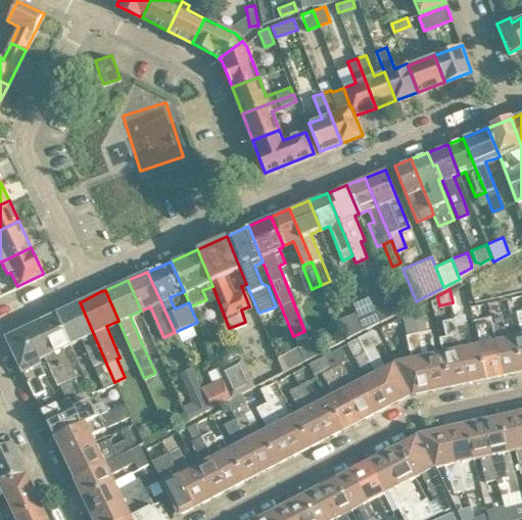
[(350,304),(356,316),(361,329),(379,320),(373,303),(370,296),(350,304)]
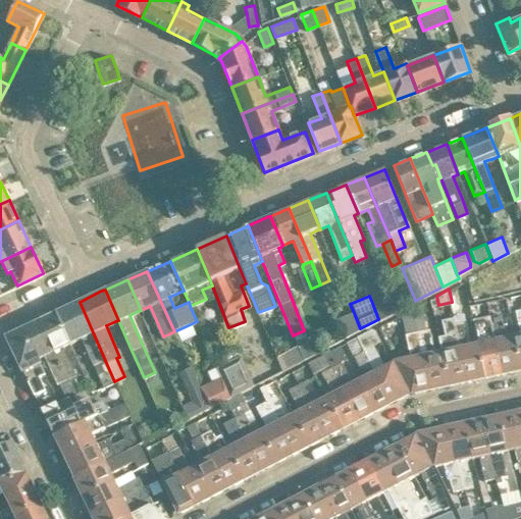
[(372,303),(378,319),(397,310),(391,296),(372,303)]
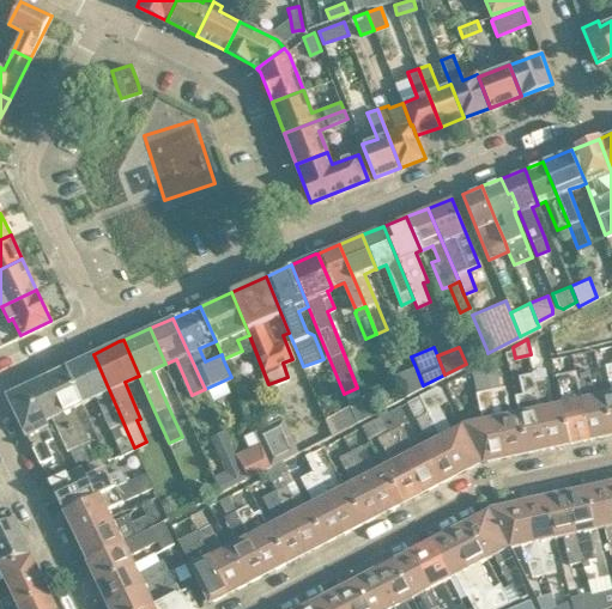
[(94,354),(66,367),(80,401),(95,395),(121,454),(134,448),(94,354)]
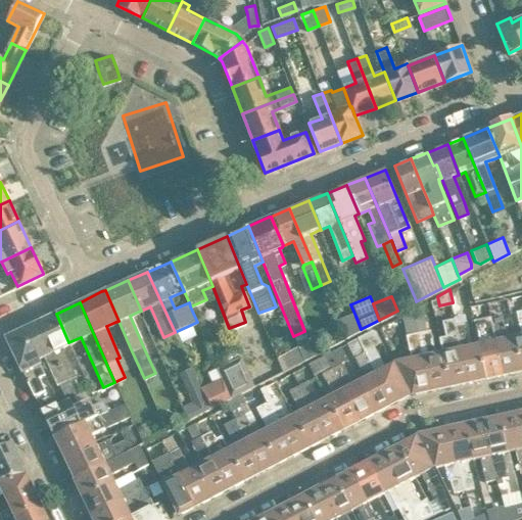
[(412,359),(396,362),(413,393),(420,392),(432,389),(419,331),(415,317),(416,316),(415,308),(413,309),(402,314),(412,359)]
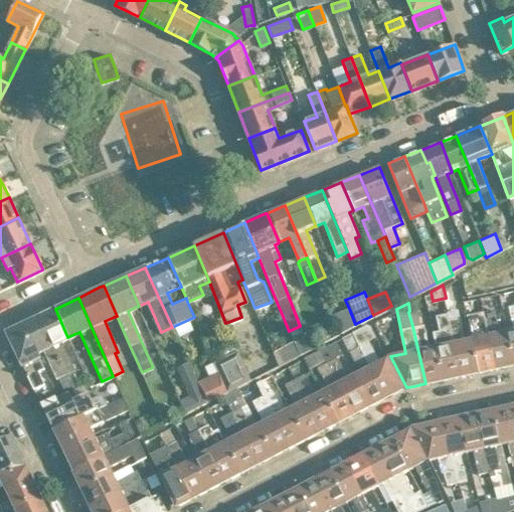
[(78,385),(70,369),(74,368),(61,340),(67,337),(55,309),(39,316),(64,372),(70,385),(71,388),(78,385)]
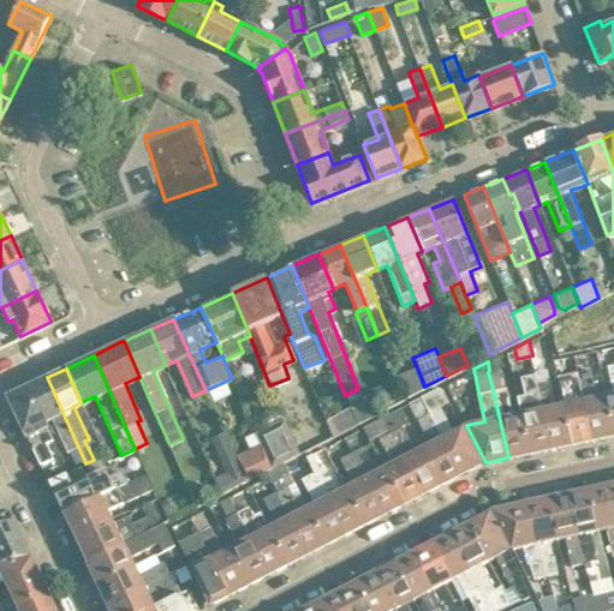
[(534,371),(534,373),(550,449),(571,444),(562,403),(554,406),(547,369),(534,371)]
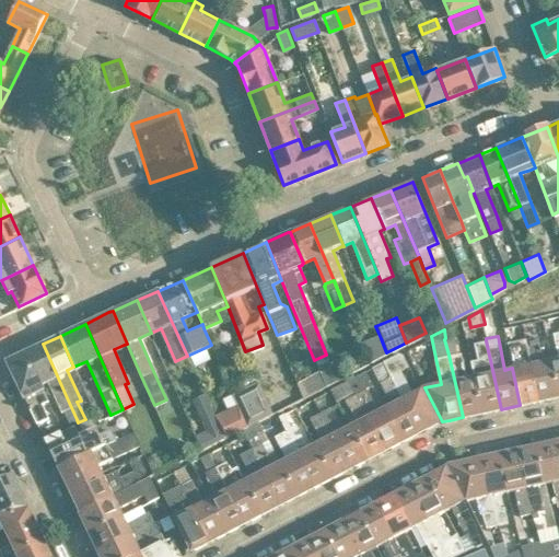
[(538,336),(525,338),(538,401),(558,396),(550,360),(544,361),(538,336)]
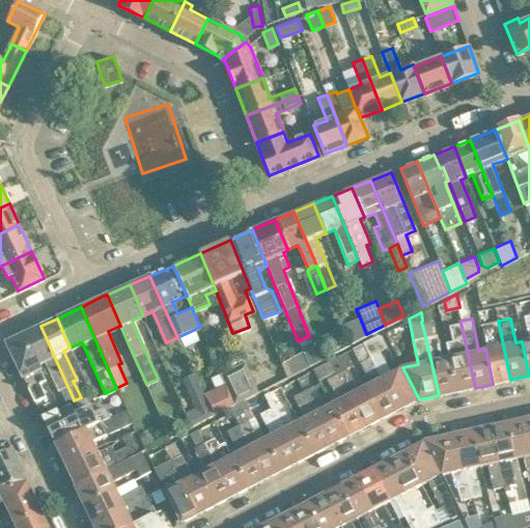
[(422,321),(421,322),(425,336),(439,395),(457,391),(449,357),(443,359),(437,333),(434,334),(430,320),(422,321)]
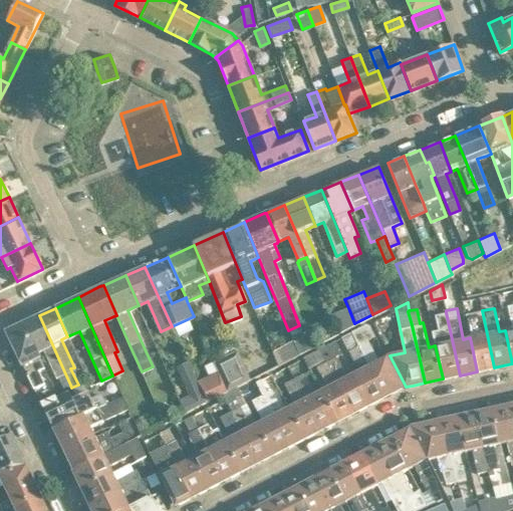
[(336,315),(342,330),(354,323),(349,310),(336,315)]
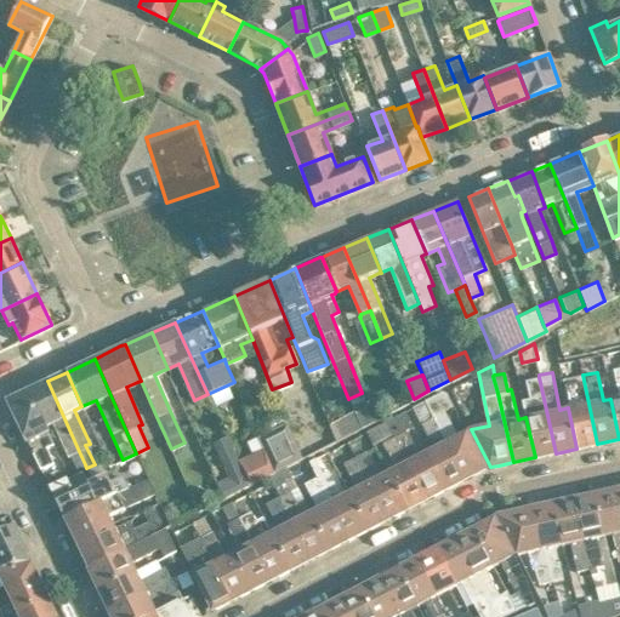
[(582,375),(562,380),(568,407),(576,449),(597,444),(582,375)]
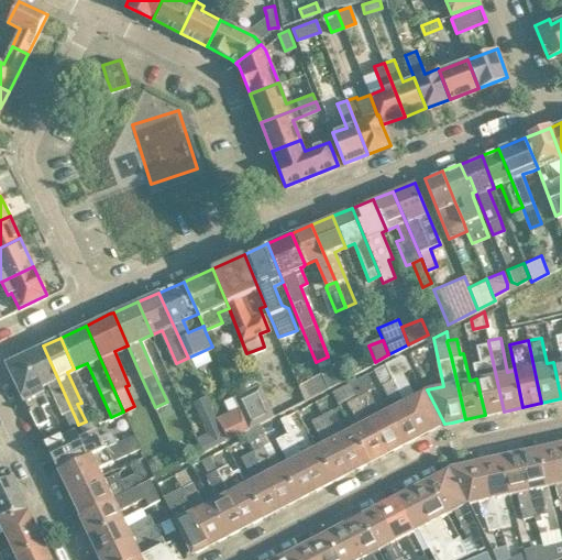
[(473,362),(472,362),(476,379),(485,415),(504,412),(488,342),(476,344),(481,361),(473,362)]
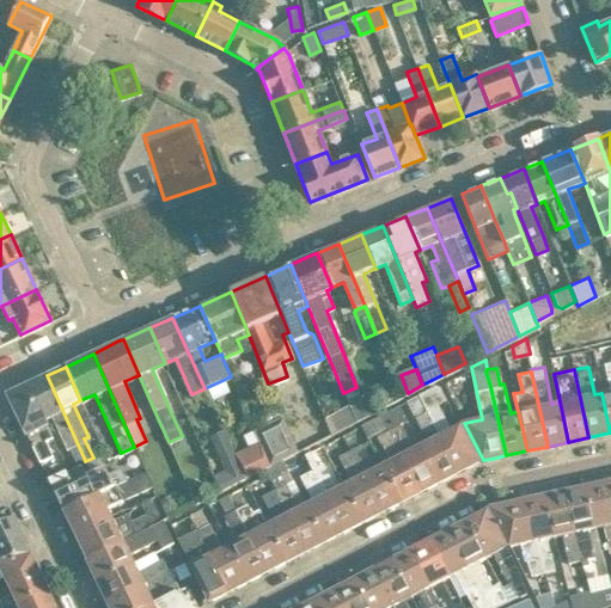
[(74,462),(84,458),(77,442),(47,375),(26,385),(42,418),(50,413),(67,447),(74,462)]
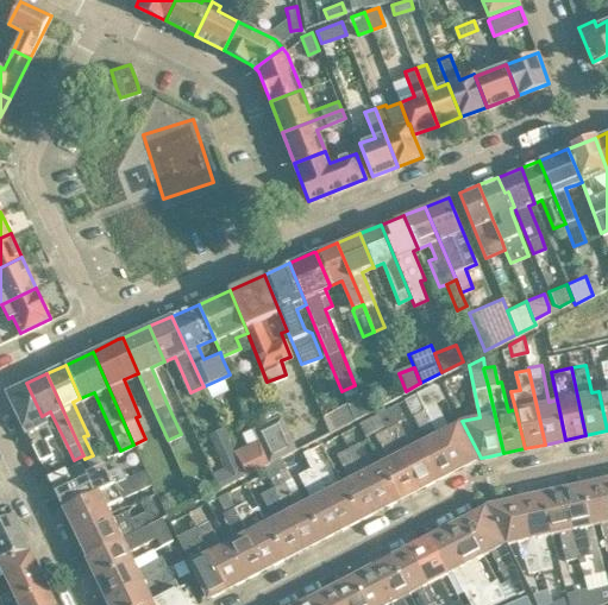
[(395,377),(373,386),(380,404),(402,392),(395,377)]
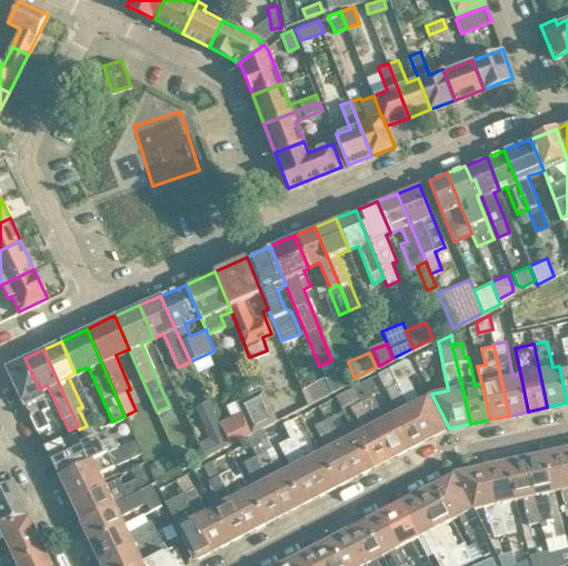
[(7,367),(37,429),(48,424),(41,409),(48,407),(39,389),(25,358),(7,367)]
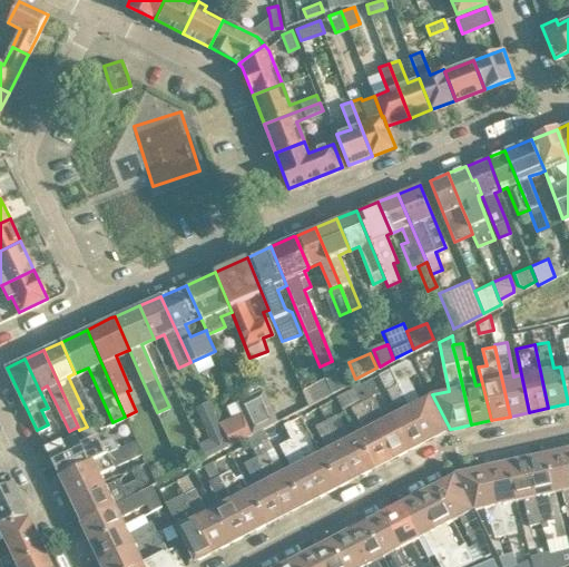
[(391,368),(398,381),(428,439),(444,430),(428,397),(421,400),(409,375),(414,372),(410,363),(410,362),(409,361),(408,360),(406,360),(405,360),(404,360),(391,368)]
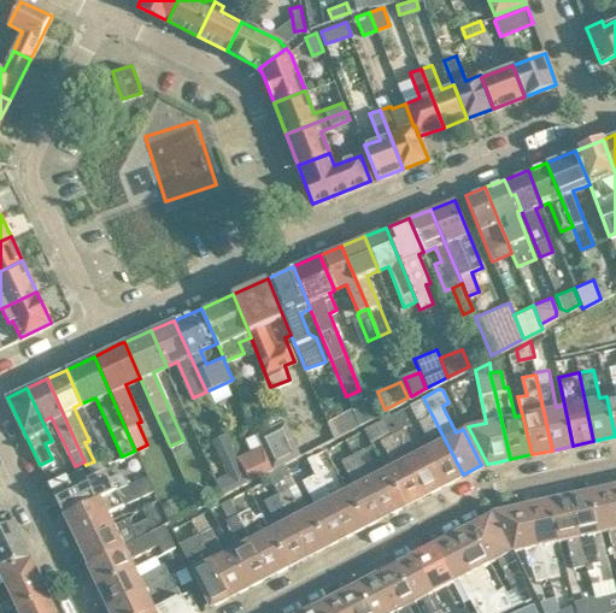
[(463,475),(430,412),(423,398),(411,404),(418,418),(433,443),(424,448),(444,485),(463,475)]
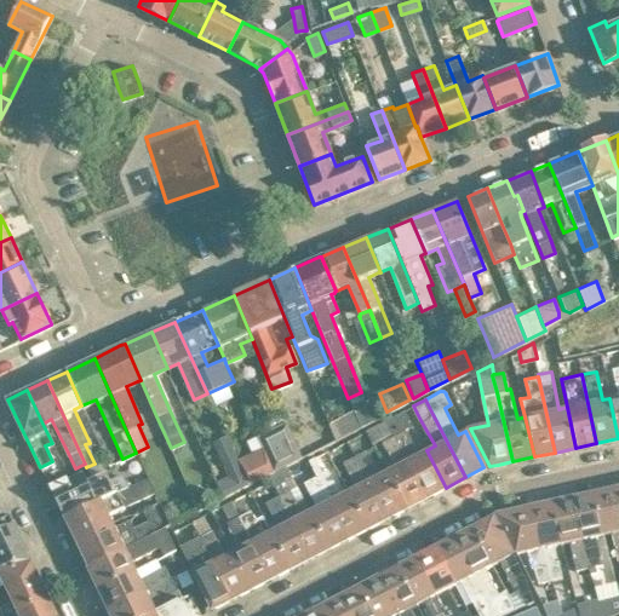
[(367,408),(354,414),(359,426),(372,419),(367,408)]
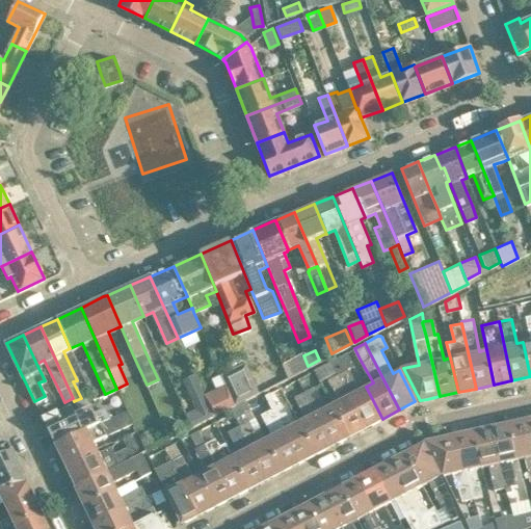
[(347,351),(330,361),(336,371),(337,372),(365,427),(382,419),(366,387),(360,390),(348,367),(353,364),(347,351)]
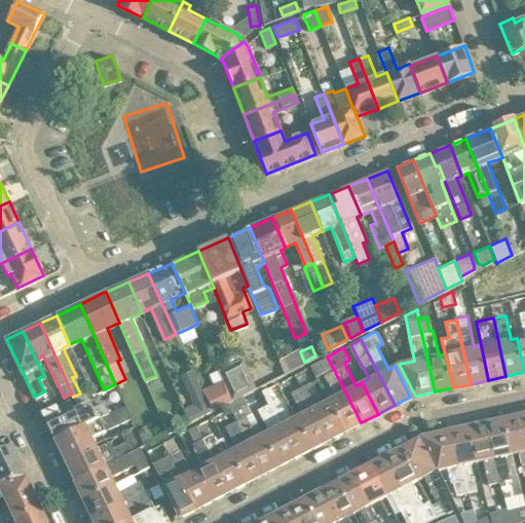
[(300,351),(300,349),(278,360),(284,373),(304,362),(300,351)]
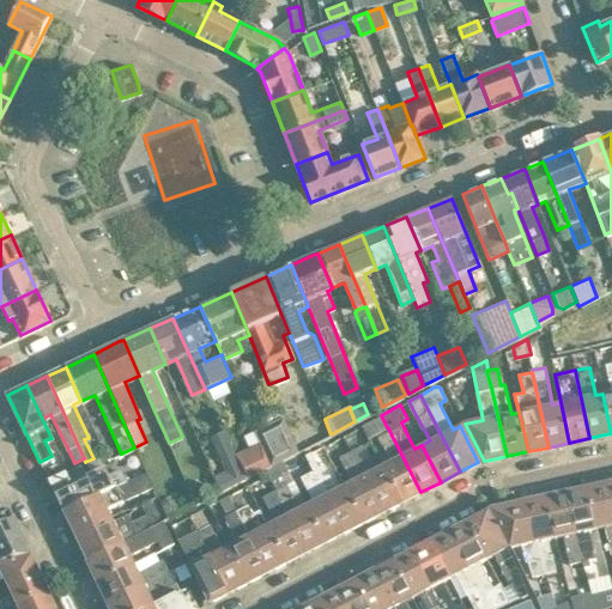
[(284,416),(255,431),(260,442),(271,466),(283,458),(300,450),(294,437),(284,416)]
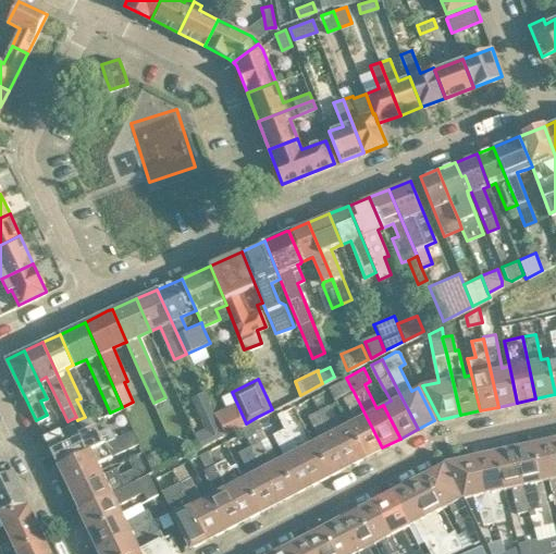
[(353,390),(342,395),(355,420),(348,423),(366,456),(382,447),(353,390)]
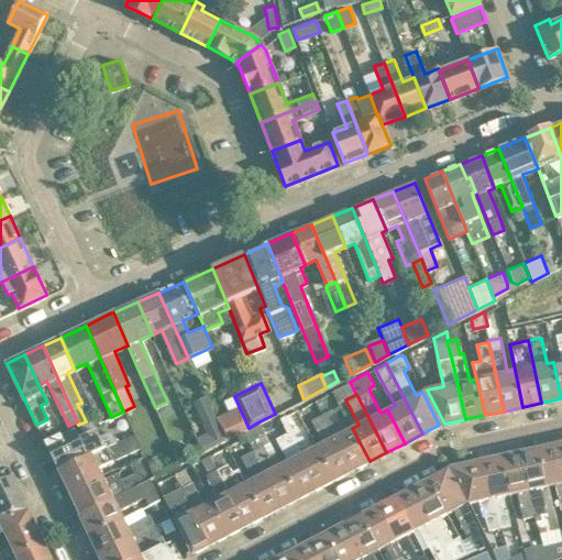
[(196,437),(202,451),(224,440),(215,418),(205,395),(191,401),(206,432),(196,437)]
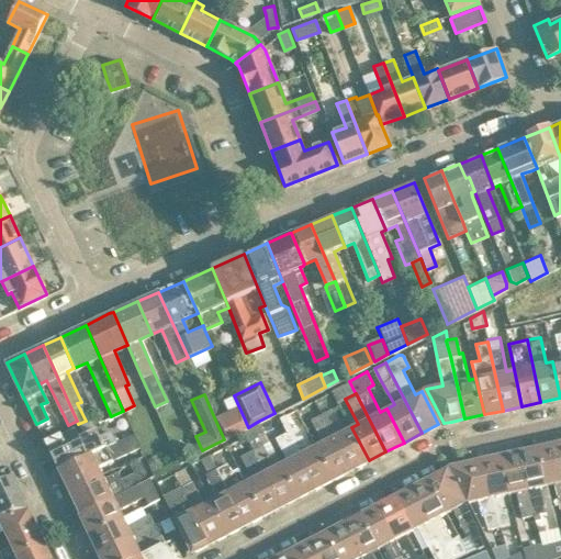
[(238,405),(214,417),(224,439),(242,431),(248,427),(238,405)]
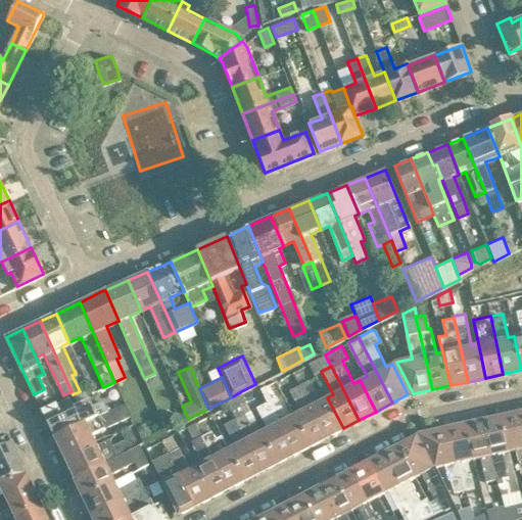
[(310,378),(299,383),(327,436),(343,428),(327,397),(321,400),(310,378)]
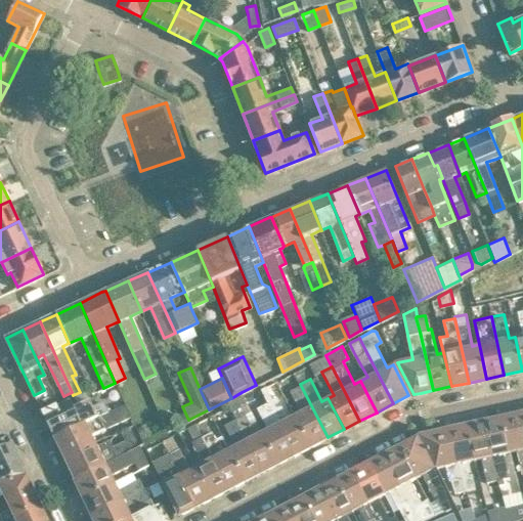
[(302,411),(296,416),(311,445),(328,437),(300,384),(290,389),(302,411)]
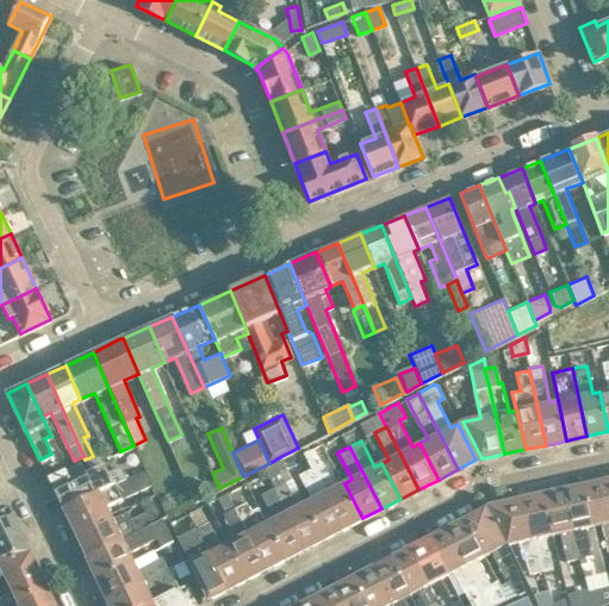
[(309,449),(303,453),(310,467),(342,529),(362,518),(345,483),(336,487),(323,460),(317,463),(309,449)]
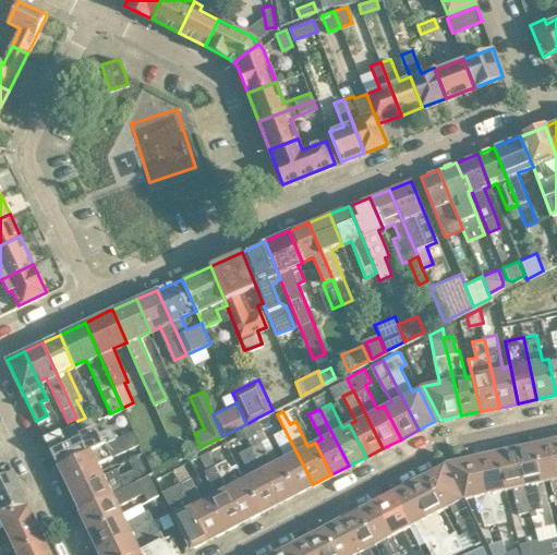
[(246,424),(240,427),(242,432),(250,446),(279,503),(297,493),(279,460),(271,465),(254,432),(263,427),(259,423),(257,418),(246,424)]
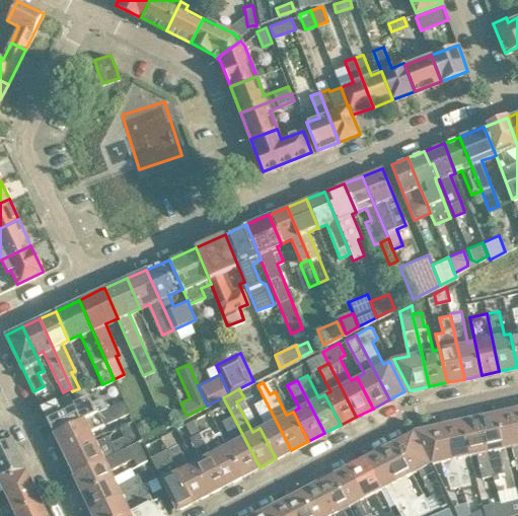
[(41,407),(53,433),(107,408),(101,396),(88,403),(86,398),(74,404),(69,393),(41,407)]
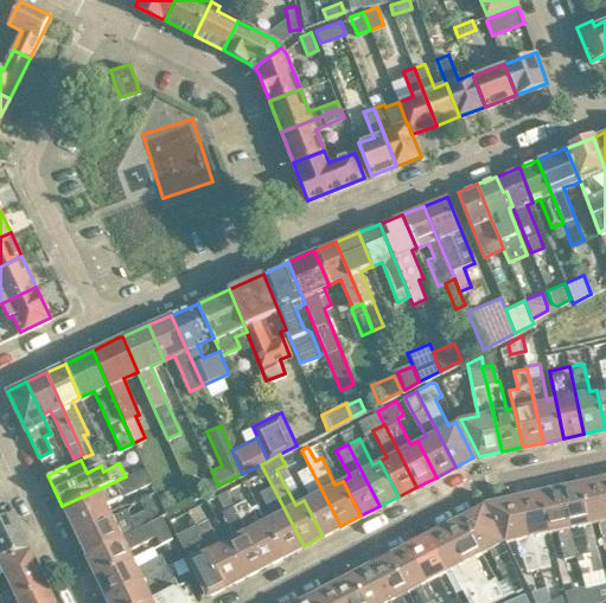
[(311,496),(304,500),(323,536),(340,526),(308,464),(298,470),(311,496)]
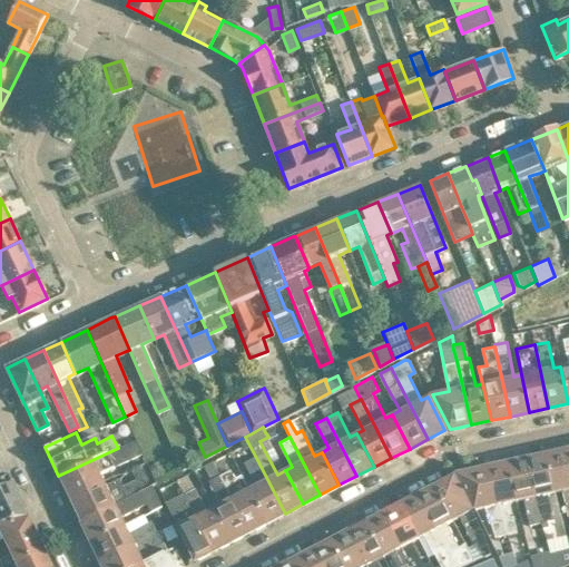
[(70,500),(104,485),(98,472),(127,459),(141,452),(136,440),(118,448),(58,476),(70,500)]
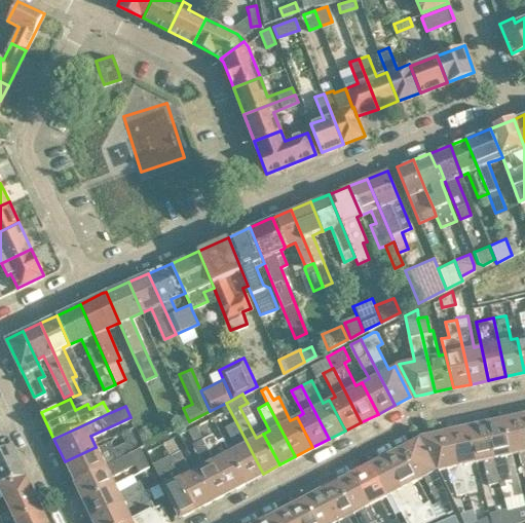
[(524,428),(522,415),(503,418),(511,452),(518,451),(523,474),(524,474),(524,476),(524,428)]
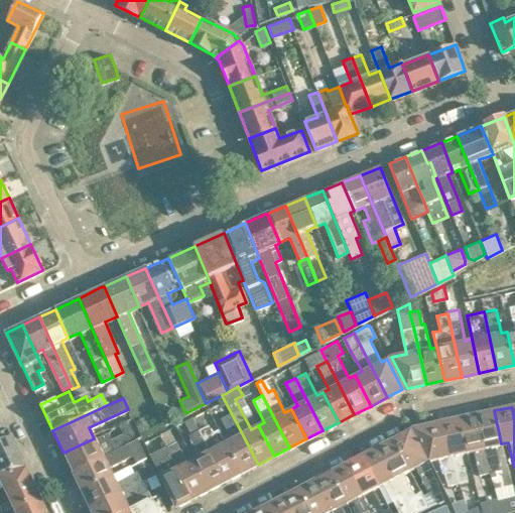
[(494,410),(477,414),(489,470),(490,476),(495,474),(494,469),(499,468),(495,444),(501,443),(494,410)]
